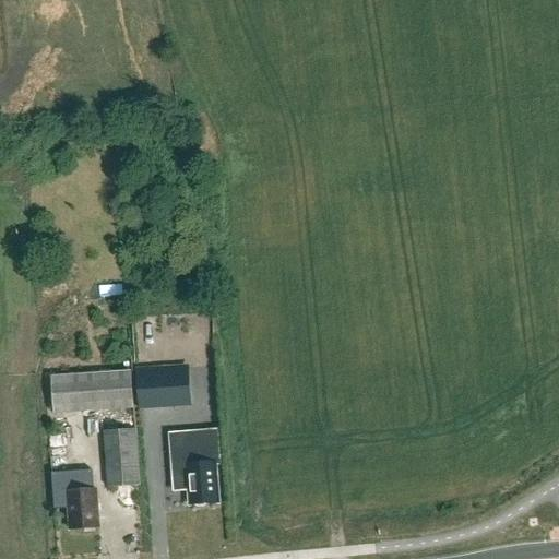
[(139,402),(192,397),(190,366),(137,369),(139,402)]
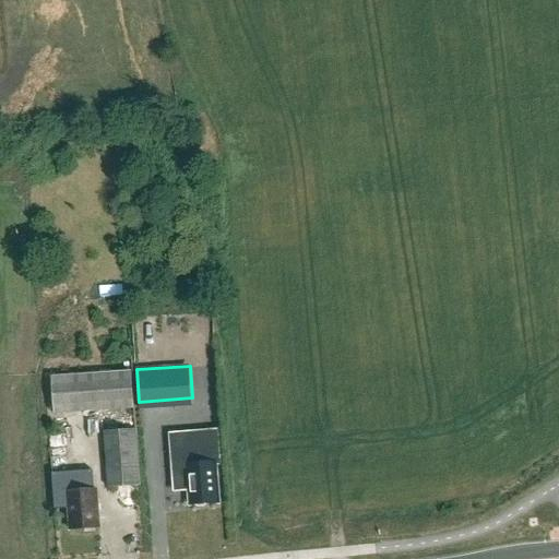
[(55,413),(133,408),(131,371),(52,376),(55,413)]
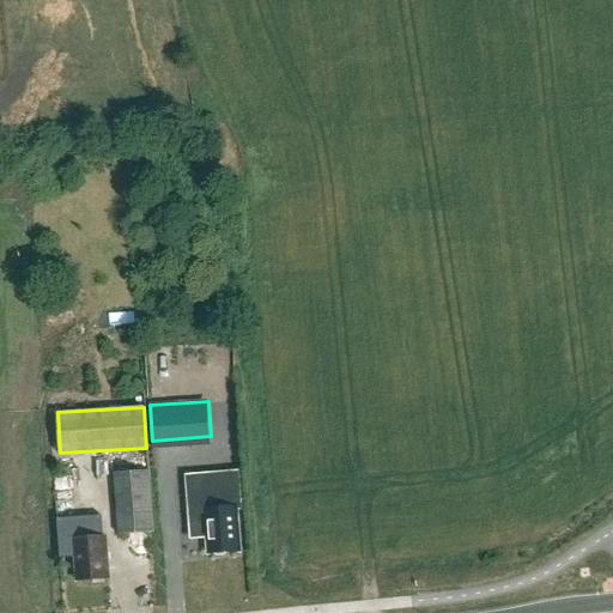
[(220,445),(176,448),(177,460),(222,457),(220,445)]
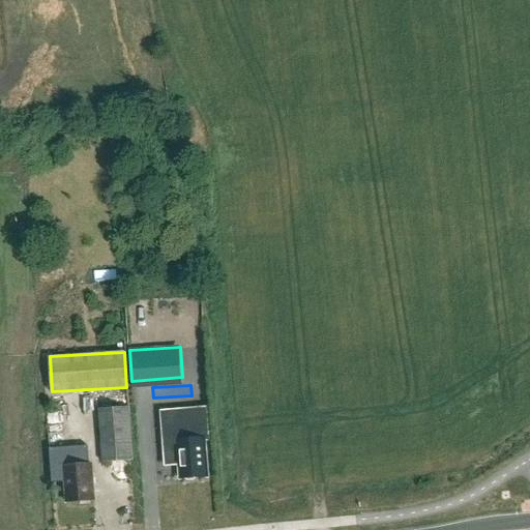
[(104,462),(133,460),(128,407),(100,409),(104,462)]
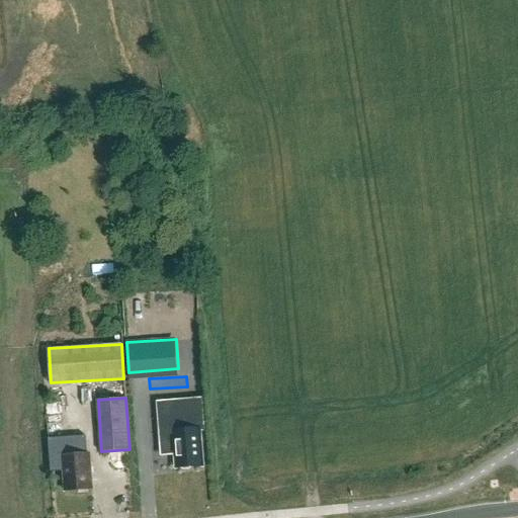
[(171,403),(158,404),(159,421),(160,433),(162,455),(175,454),(176,468),(181,468),(183,469),(189,469),(191,467),(202,466),(199,431),(203,431),(201,400),(171,403)]
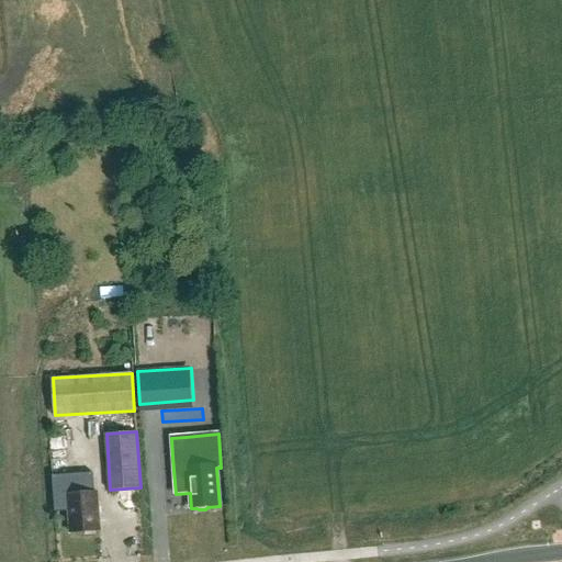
[(93,473),(53,476),(56,513),(70,512),(71,534),(86,532),(87,536),(96,536),(96,532),(100,531),(97,493),(94,493),(93,473)]
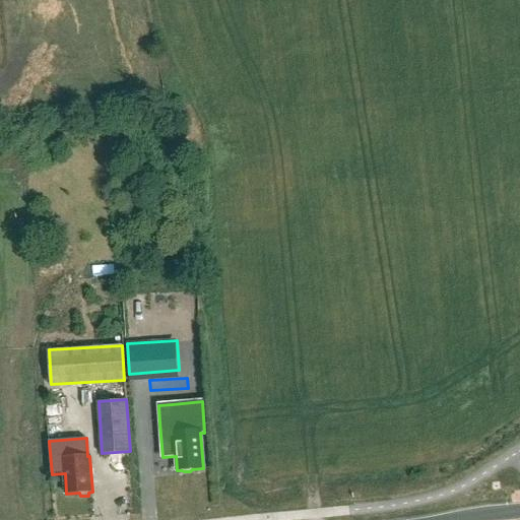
All buildings are outlined.
